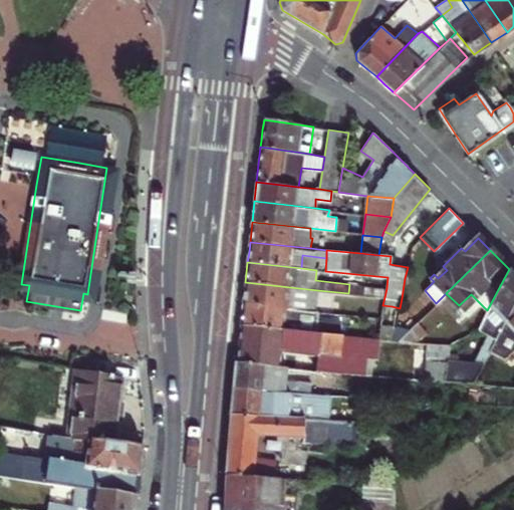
[(434,274),(438,278),(447,270),(443,266),(434,274)]
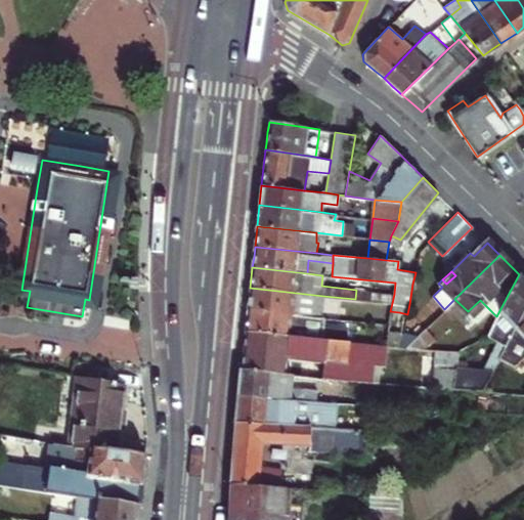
[(514,330),(523,310),(523,279),(519,274),(496,316),(487,333),(498,339),(507,343),(514,330)]
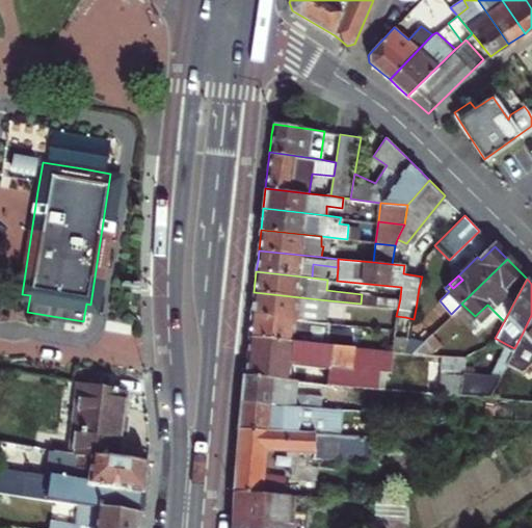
[(419,288),(416,309),(419,310),(428,292),(419,288)]
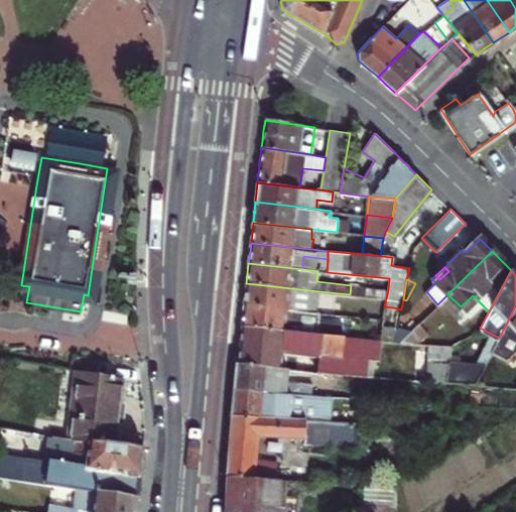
[(318,291),(246,283),(245,294),(244,305),(316,312),(318,291)]
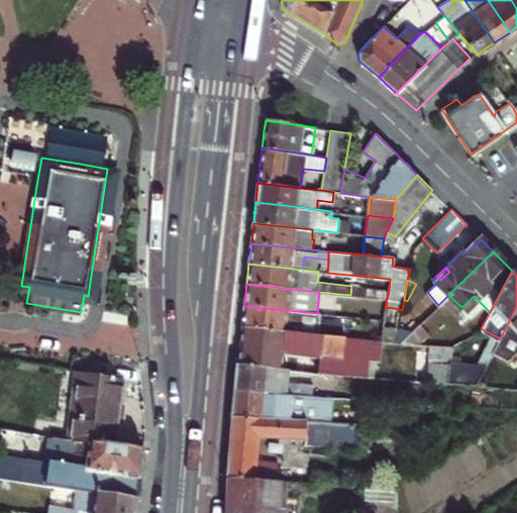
[(389,290),(351,286),(350,295),(387,299),(389,290)]
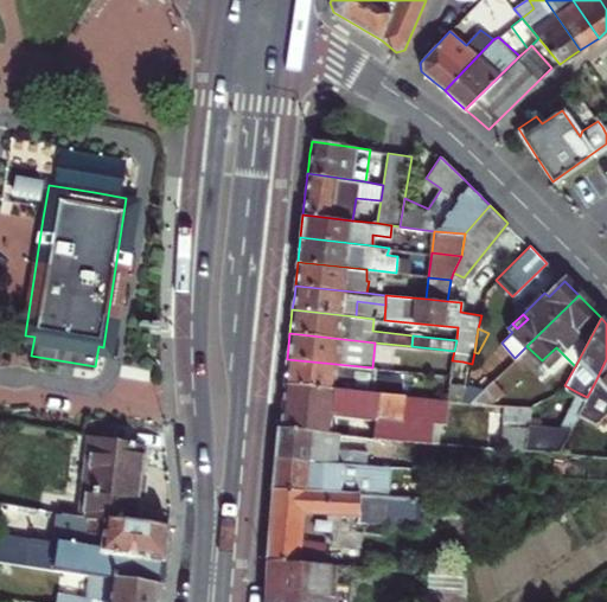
[(553,372),(568,359),(556,347),(542,360),(553,372)]
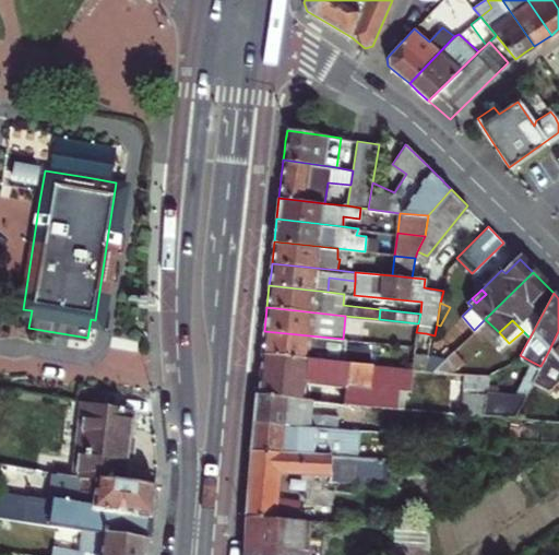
[(343,339),(264,331),(263,343),(262,354),(385,365),(388,351),(363,349),(364,341),(343,339)]
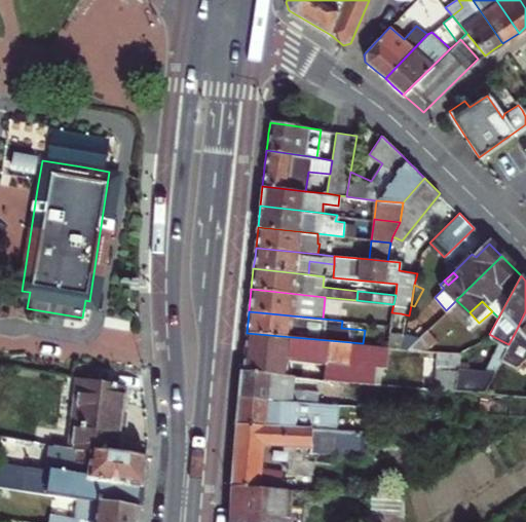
[(525,311),(516,331),(520,335),(512,351),(521,361),(525,356),(525,311)]
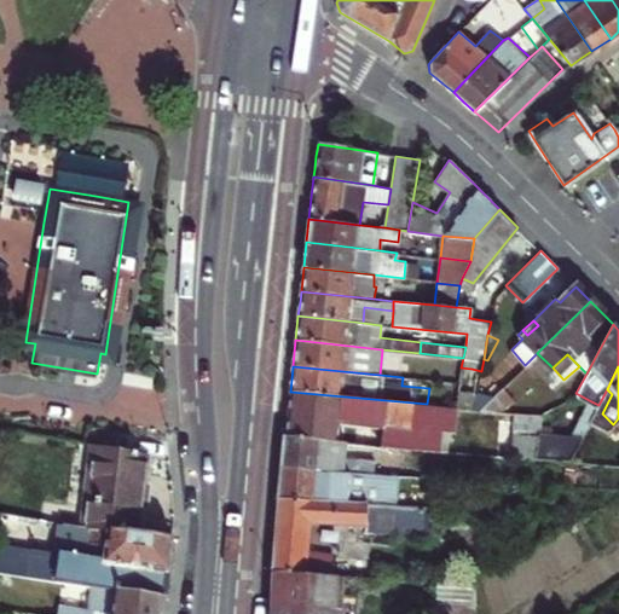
[(468,392),(472,369),(461,368),(458,391),(468,392)]
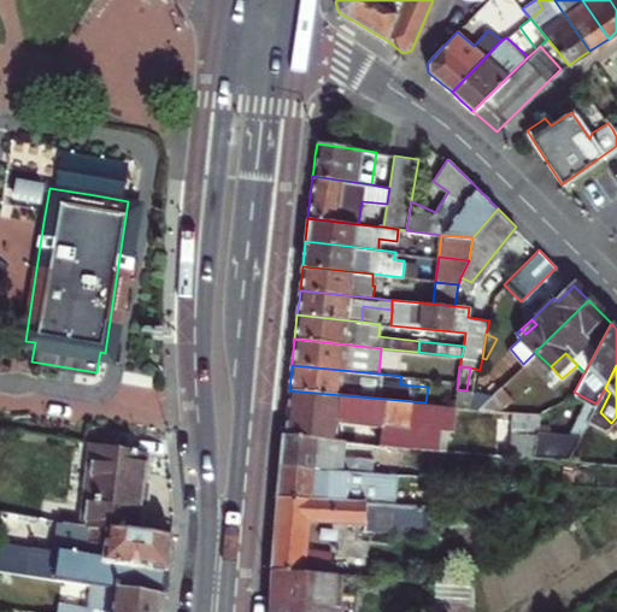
[(492,395),(479,407),(499,410),(511,398),(501,386),(492,395)]
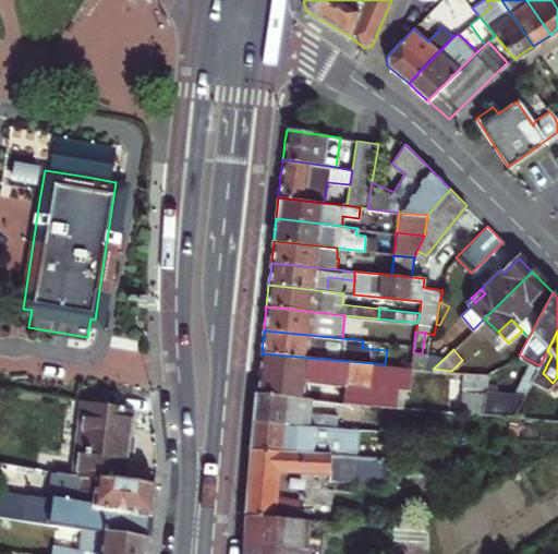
[(427,369),(433,369),(445,358),(431,350),(429,354),(427,369)]
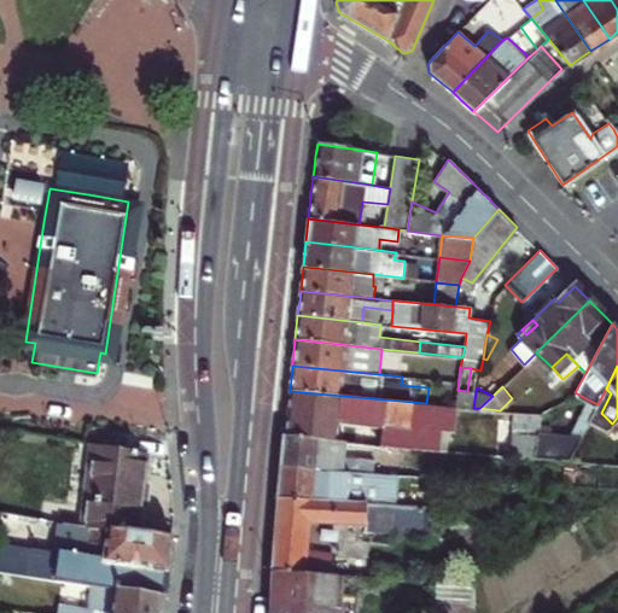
[(467,391),(458,390),(455,407),(473,408),(476,392),(467,391)]
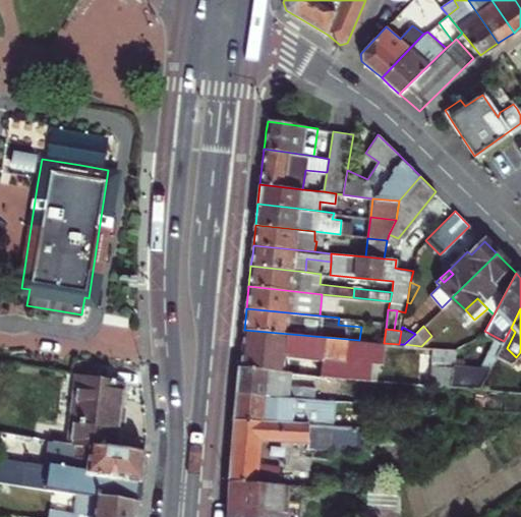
[(359,340),(244,330),(242,349),(240,367),(291,372),(368,379),(370,360),(375,360),(378,342),(359,340)]
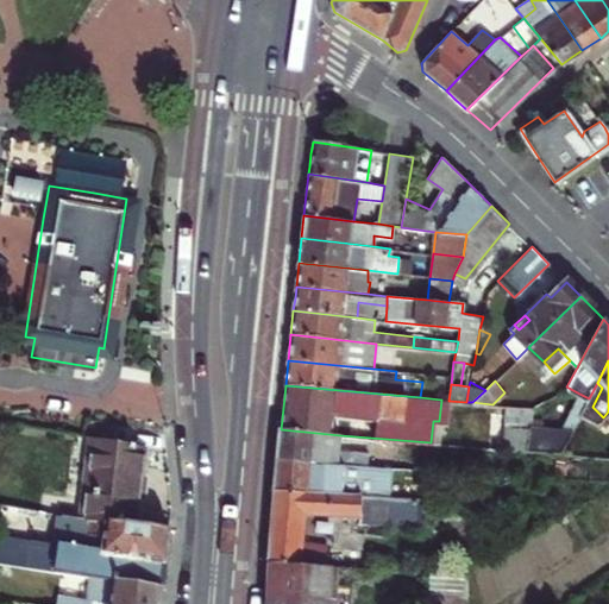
[(589,398),(579,394),(564,429),(573,431),(589,398)]
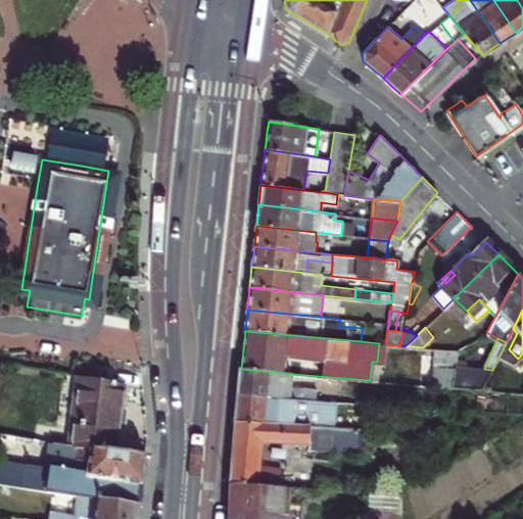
[(433,348),(430,386),(453,387),(456,362),(457,350),(433,348)]
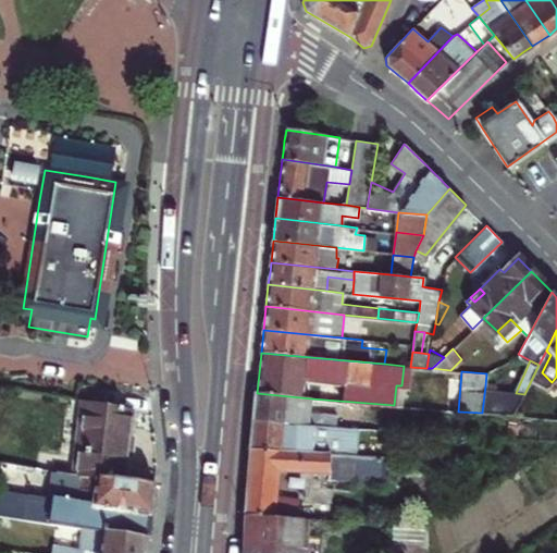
[(485,385),(482,413),(512,416),(524,394),(516,393),(491,391),(491,385),(485,385)]
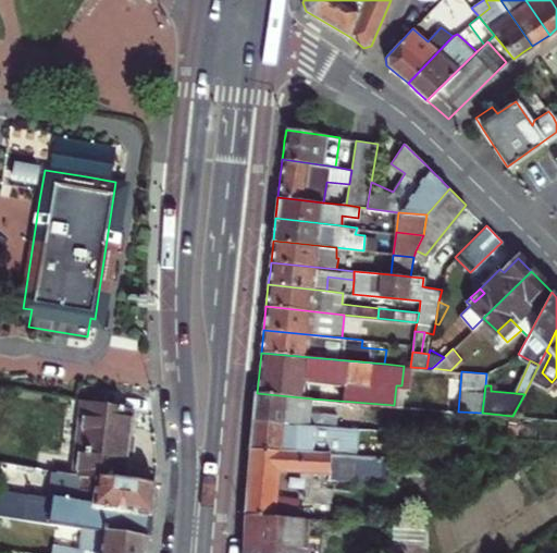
[(256,407),(254,420),(337,426),(337,415),(310,412),(311,398),(257,393),(256,407)]
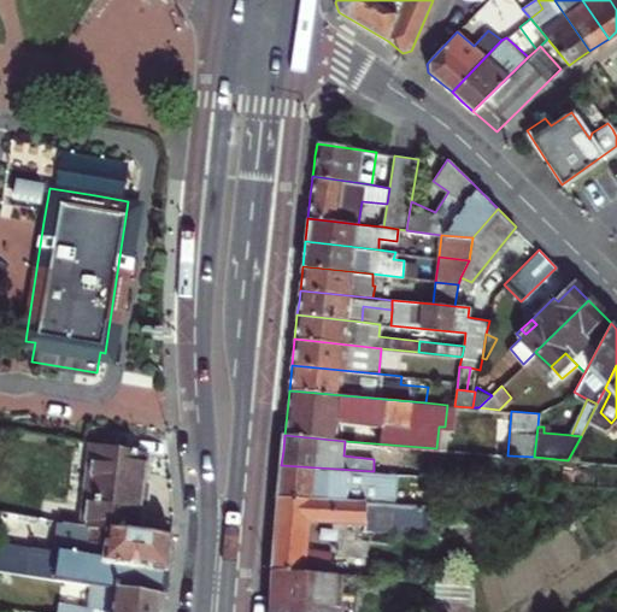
[(148,478),(144,477),(147,452),(89,441),(80,523),(110,529),(137,530),(141,504),(145,504),(146,490),(148,478)]
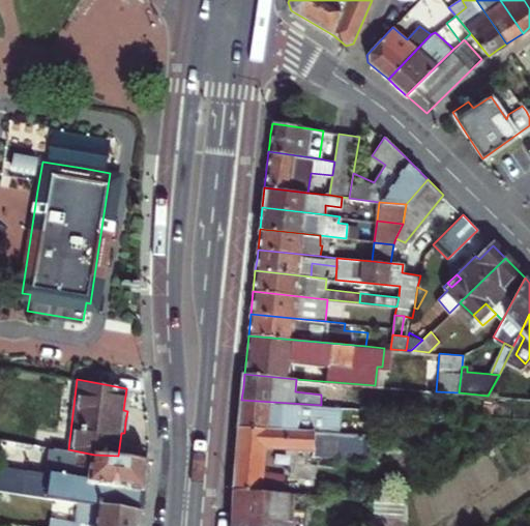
[(321,405),(241,400),(241,407),(240,415),(238,426),(315,431),(340,432),(342,406),(321,405)]
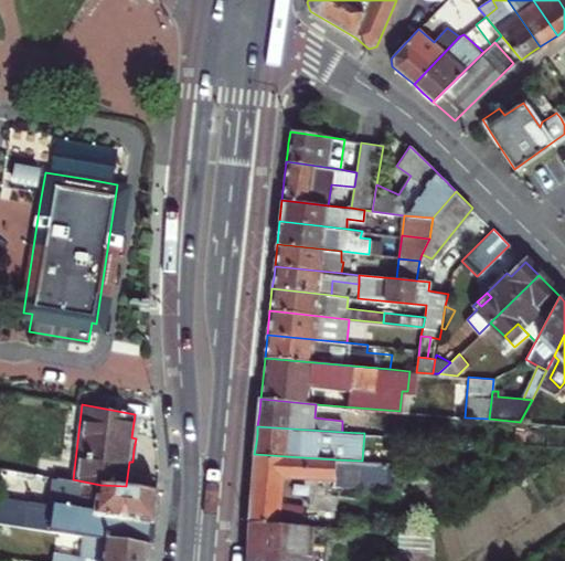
[(393,453),(392,463),(405,464),(405,454),(393,453)]
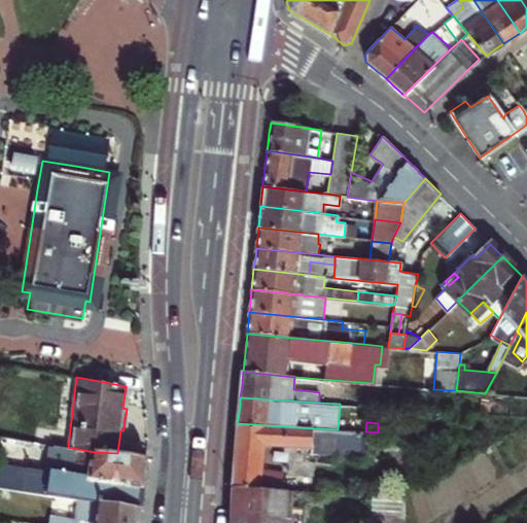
[(313,428),(237,423),(236,437),(235,450),(264,454),(265,447),(311,448),(313,428)]
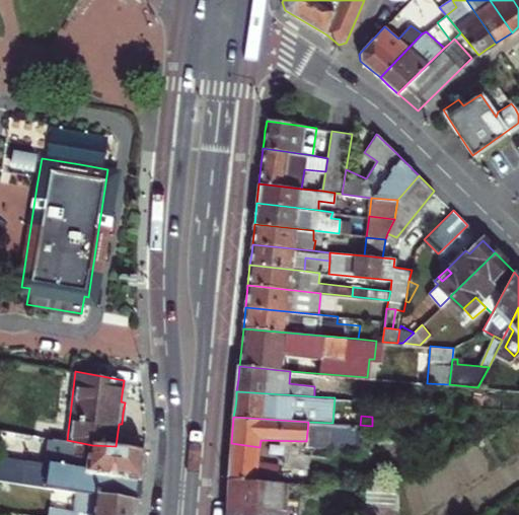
[(355,425),(332,423),(308,422),(306,441),(306,443),(353,446),(355,425)]
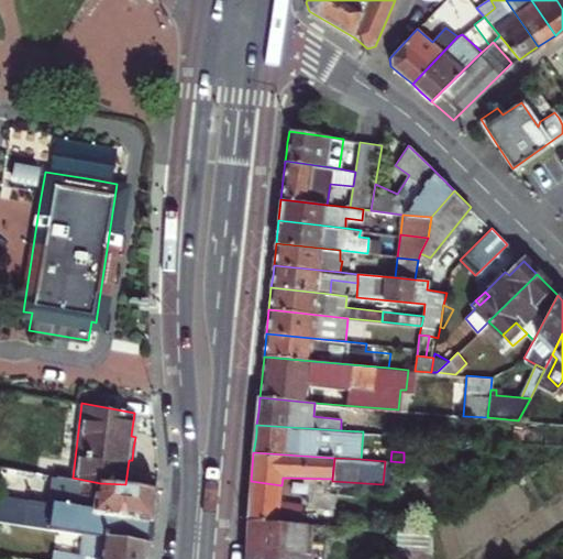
[(53,504),(0,494),(0,519),(91,534),(147,543),(152,514),(157,486),(125,484),(100,483),(73,478),(57,475),(53,504)]
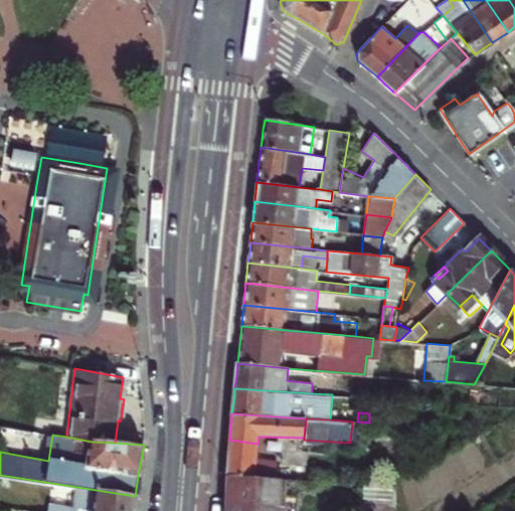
[(284,478),(312,479),(313,464),(256,461),(258,444),(229,440),(225,476),(284,478)]
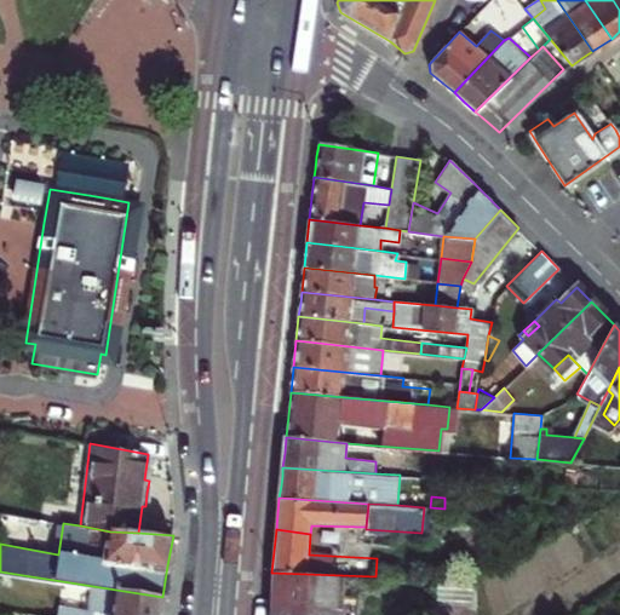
[(271,573),(269,614),(354,614),(355,595),(340,595),(342,575),(271,573)]
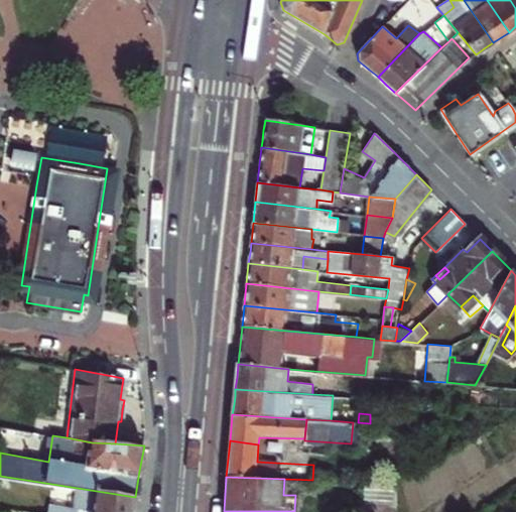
[(367,483),(365,504),(396,507),(394,484),(392,484),(367,483)]
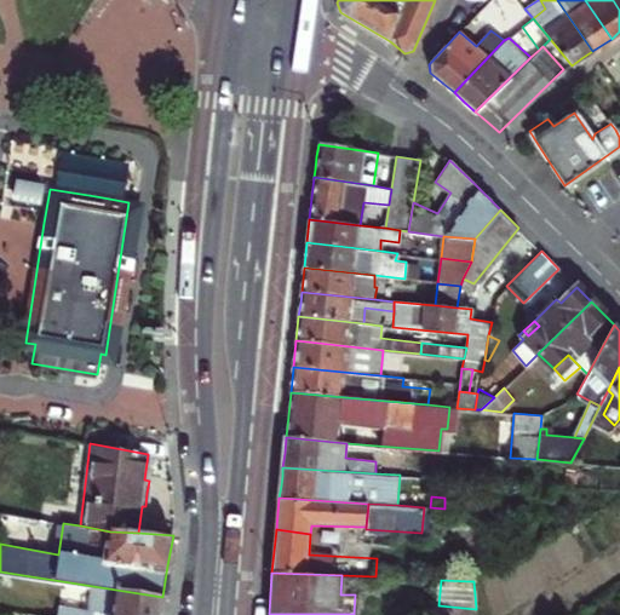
[(161,614),(162,597),(101,587),(97,613),(58,607),(57,614),(161,614)]
